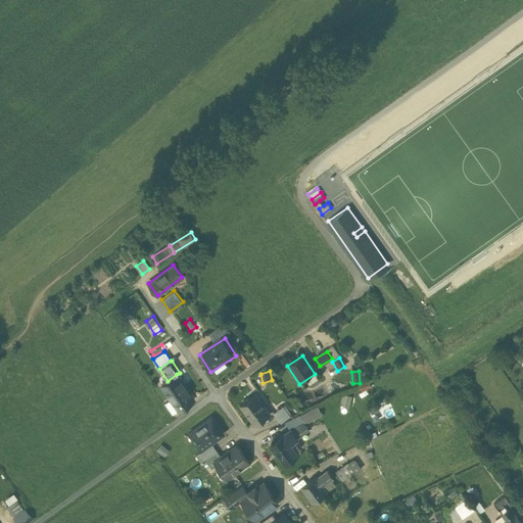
[(168,381),(160,385),(171,399),(178,410),(178,411),(194,399),(177,374),(168,381)]
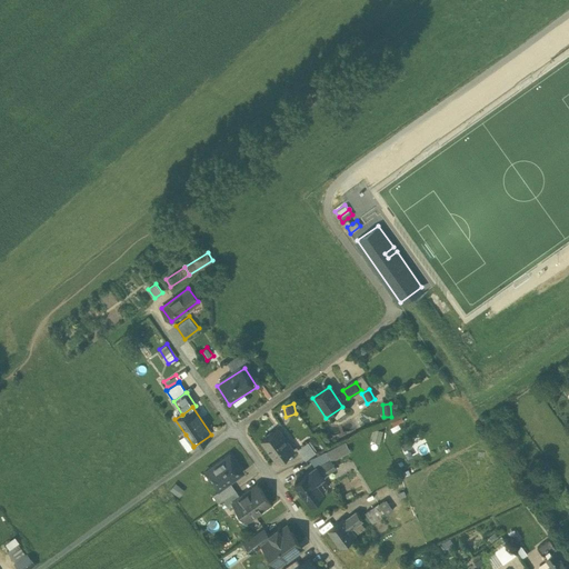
[(371,440),(381,442),(383,430),(375,428),(371,440)]
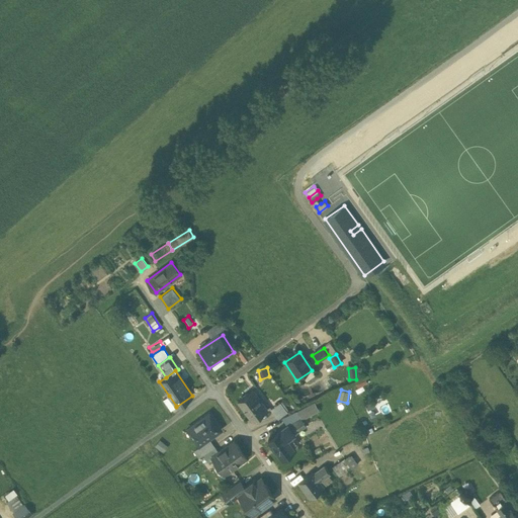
[(253,392),(237,402),(251,424),(267,413),(253,392)]
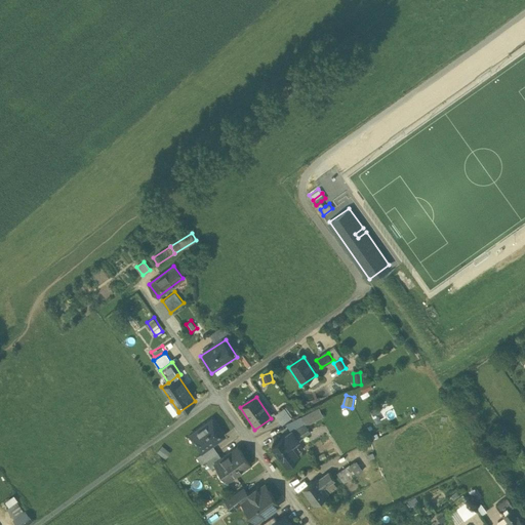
[(171,401),(166,405),(173,415),(178,411),(171,401)]
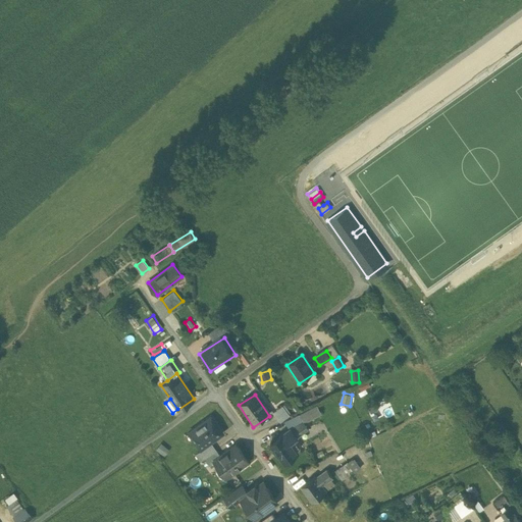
[(284,404),(273,411),(279,421),(291,414),(284,404)]
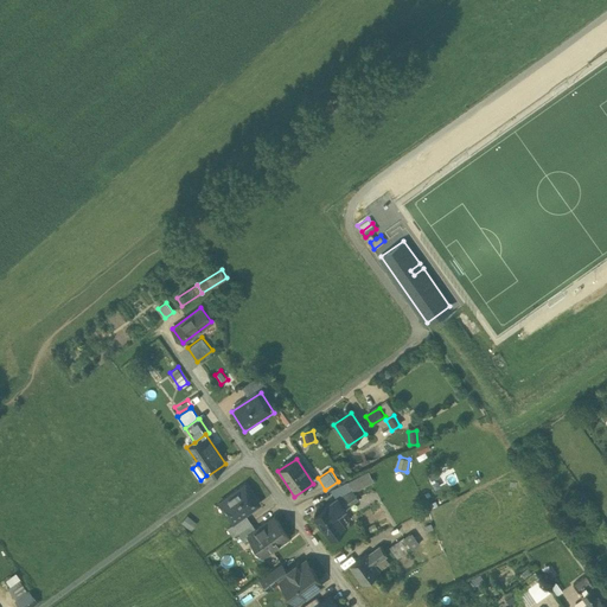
[(369,471),(330,490),(336,498),(352,489),(353,491),(372,481),(369,471)]
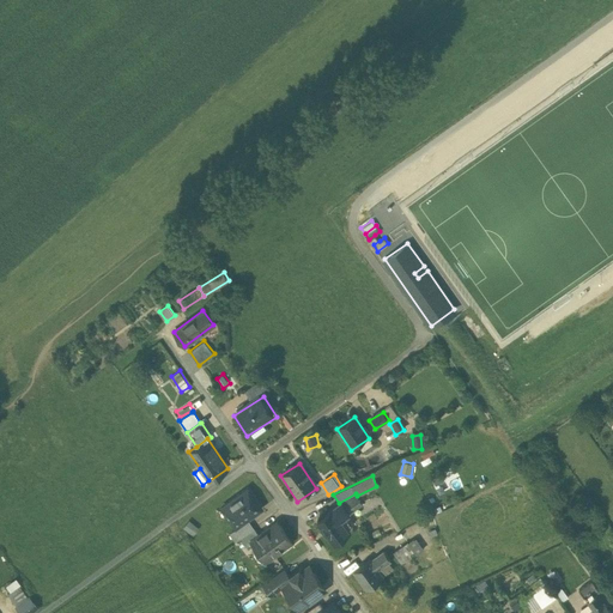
[(249,490),(219,511),(235,532),(263,510),(249,490)]
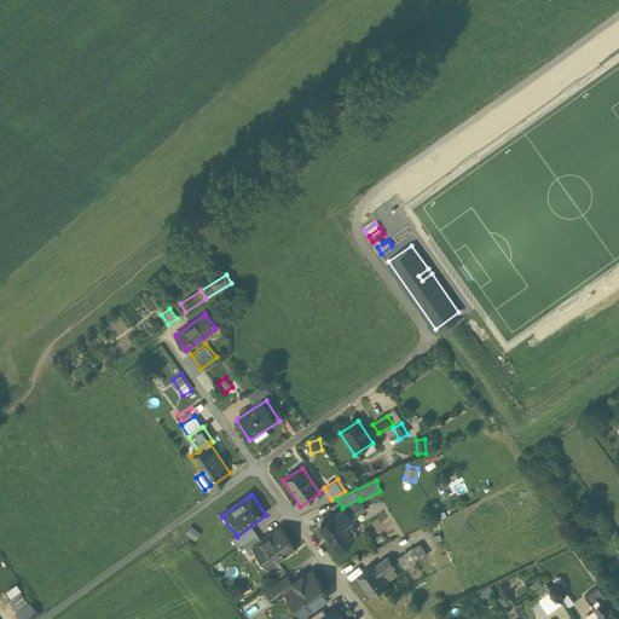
[(342,508),(318,525),(336,550),(353,537),(345,525),(366,508),(360,501),(359,498),(342,508)]
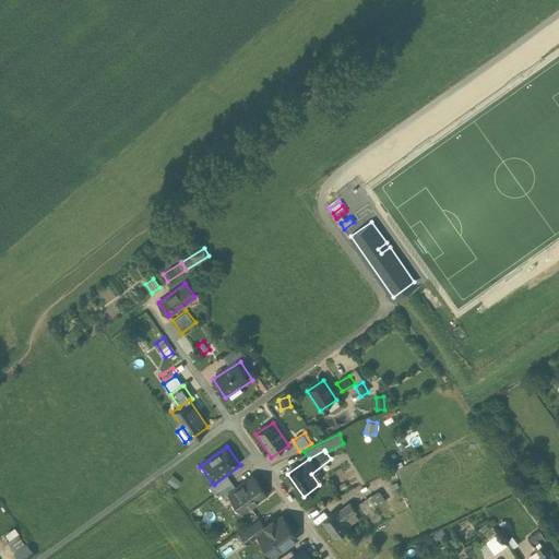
[(174,474),(168,480),(177,487),(181,480),(174,474)]
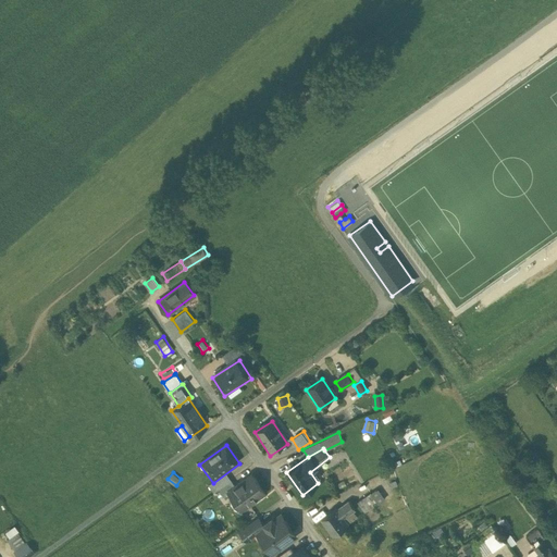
[(254,475),(224,496),(238,516),(268,494),(254,475)]
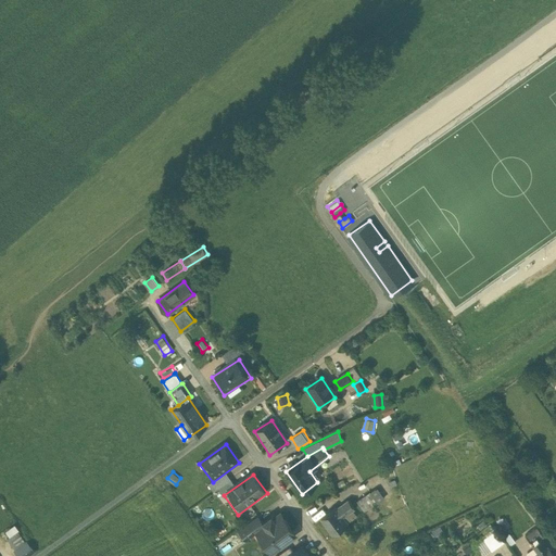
[(378,489),(356,502),(364,514),(386,501),(378,489)]
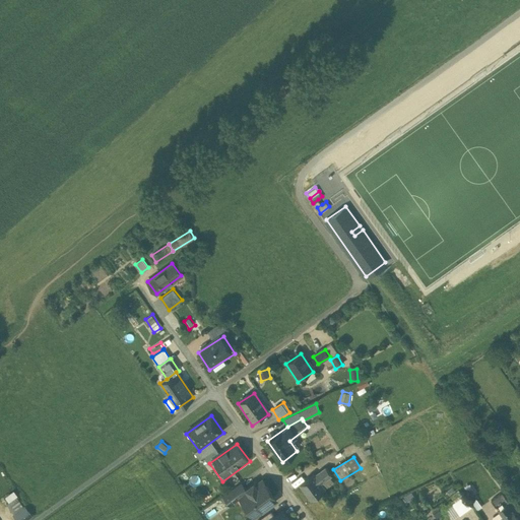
[(331,479),(325,470),(301,485),(313,503),(323,496),(318,488),(331,479)]
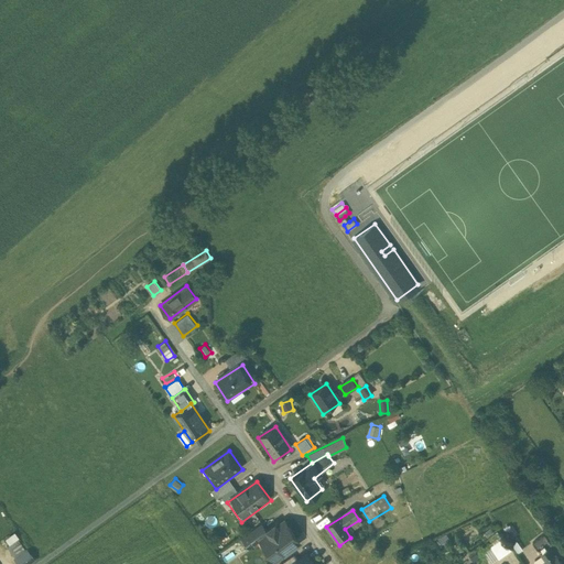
[(260,540),(256,534),(268,527),(262,519),(240,533),(249,546),(260,540)]
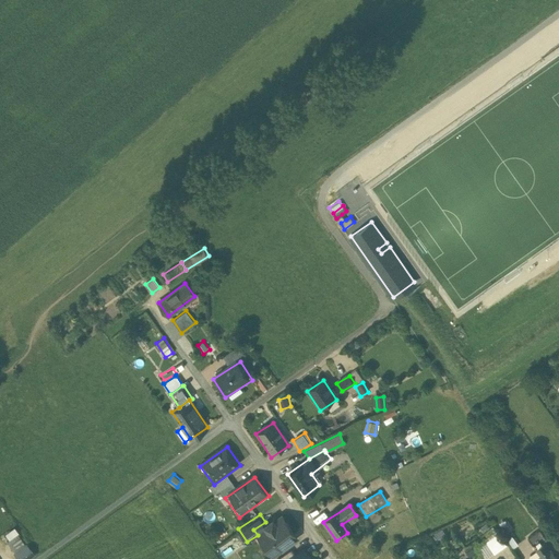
[(284,518),(257,539),(272,558),(273,558),(300,538),(284,518)]
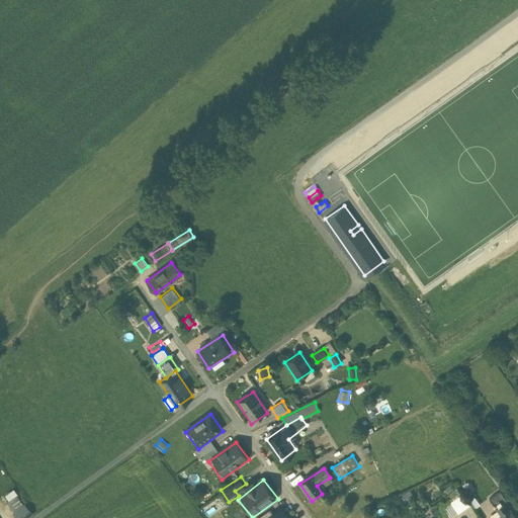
[(18,517),(25,517),(32,514),(15,487),(3,494),(18,517)]
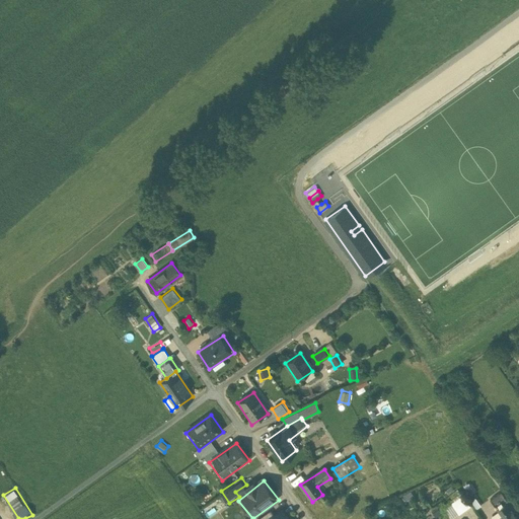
[(462,495),(451,503),(458,513),(469,505),(462,495)]
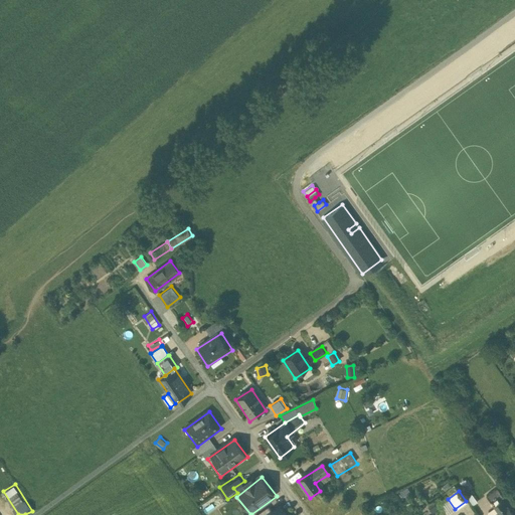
[(477,502),(471,493),(467,496),(473,505),(477,502)]
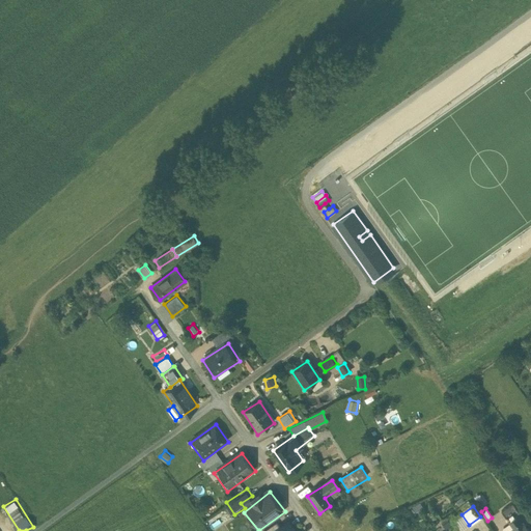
[(518,513),(508,520),(513,528),(508,530),(530,530),(523,521),(518,513)]
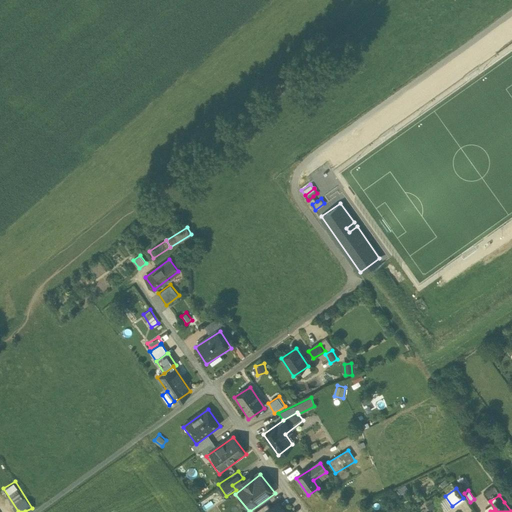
[(284,511),(278,502),(264,511),(284,511)]
